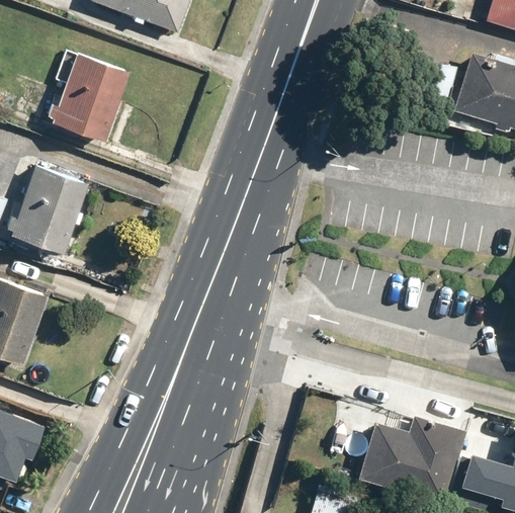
[(89,0),(90,0),(178,33),(190,0),(89,0)]
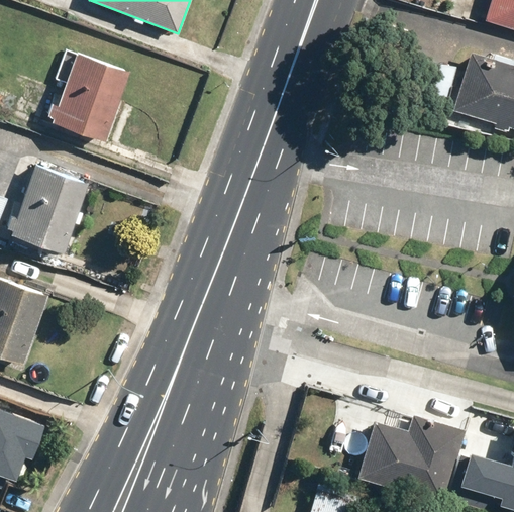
[(513,0),(491,0),(484,23),(513,32),(513,0)]
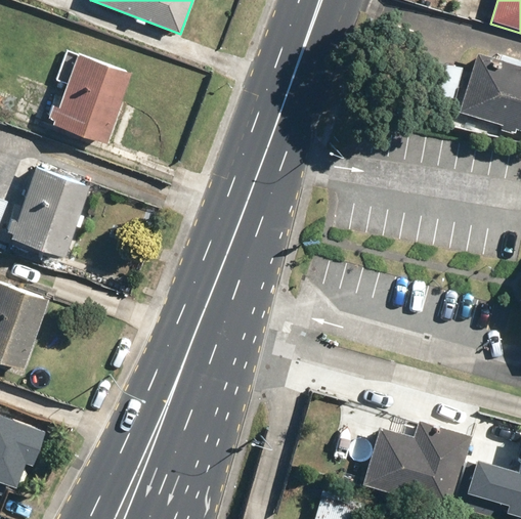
[(133,74),(77,53),(51,124),(107,144),(133,74)]
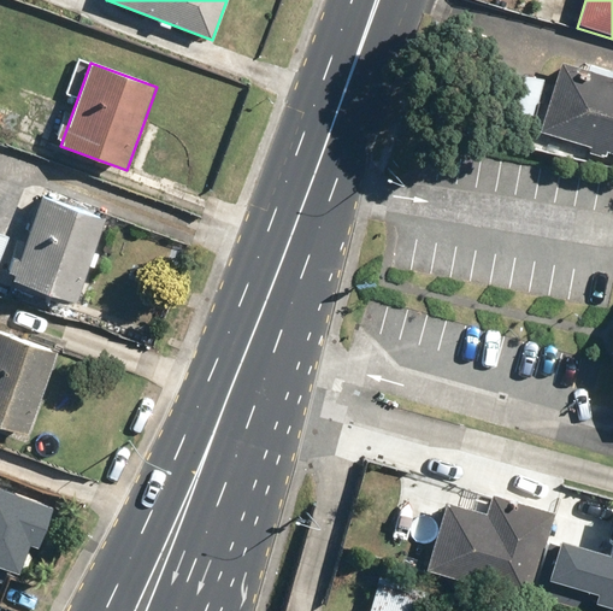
[(612,80),(560,65),(540,134),(612,156),(612,80)]
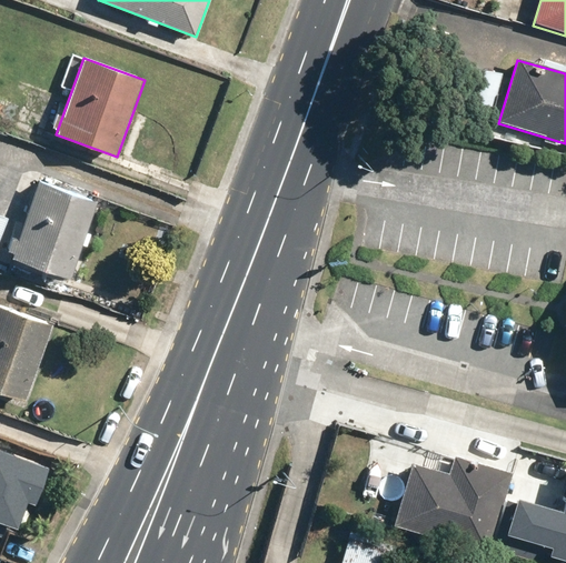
[(504,76),(465,64),(453,106),(493,117),(504,76)]
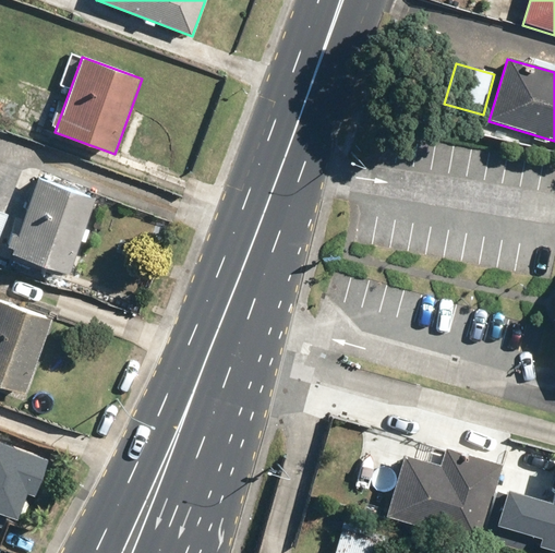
[(95,201),(38,180),(11,253),(69,274),(95,201)]
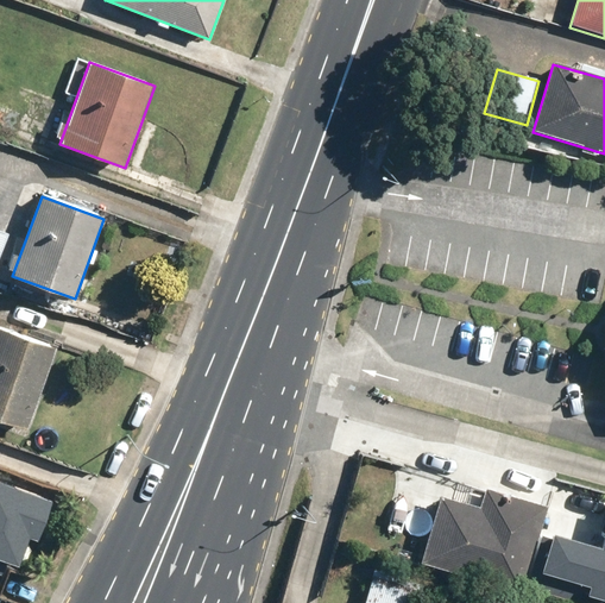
[(0,262),(12,236),(0,231),(0,262)]
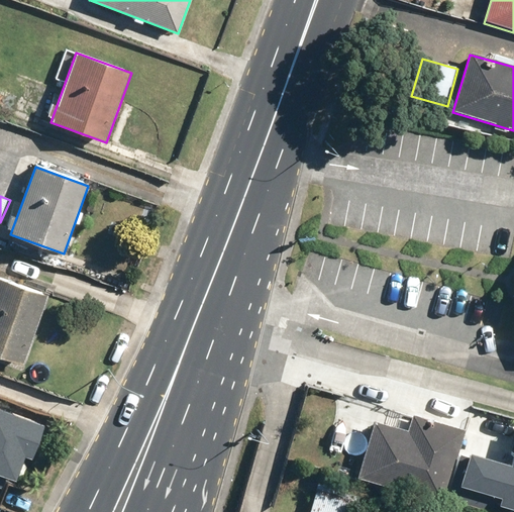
[(49,297),(0,279),(0,357),(24,368),(49,297)]
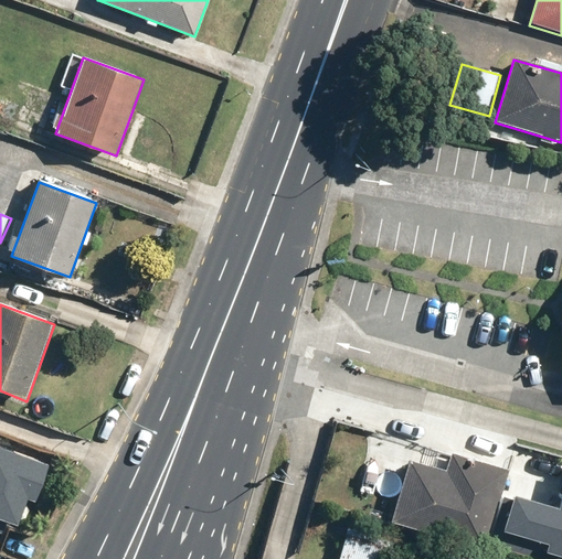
[(0,513),(20,520),(30,492),(43,496),(55,461),(43,457),(0,441),(0,513)]
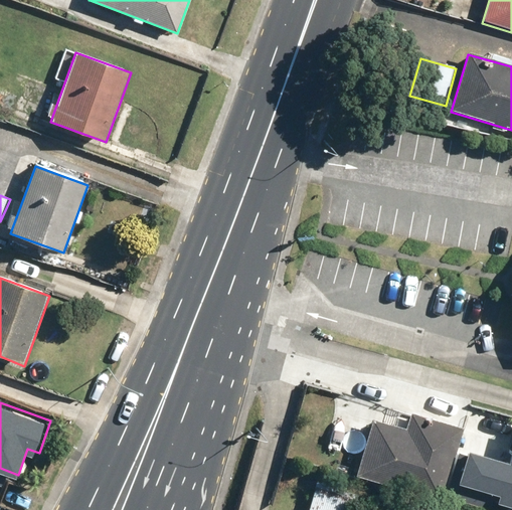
[(465,430),(412,413),(406,431),(373,420),(356,476),(442,503),(465,430)]
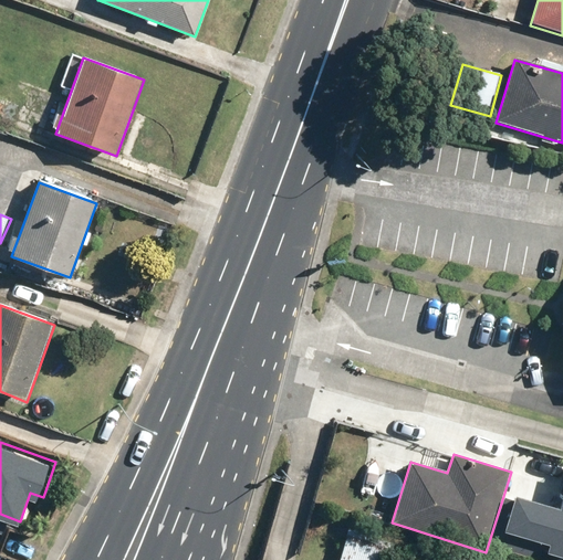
[(562,469),(550,466),(540,497),(562,504),(562,469)]
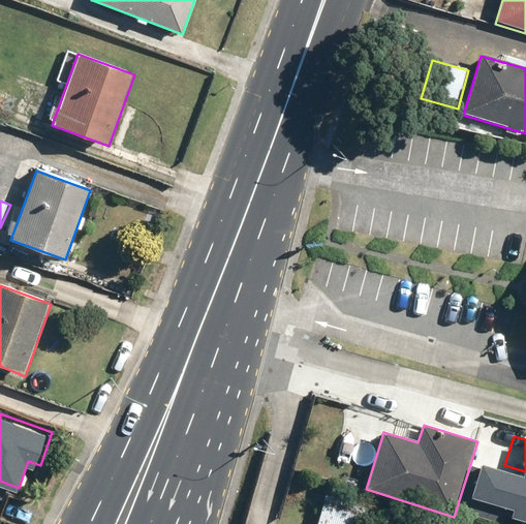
[(365,523),(369,509),(327,496),(317,523),(365,523)]
